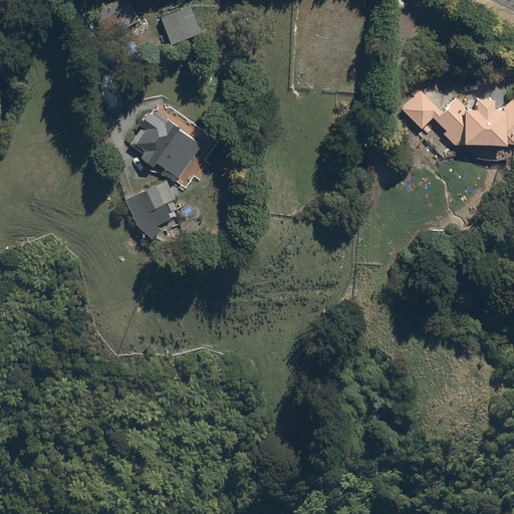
[(131,0),(116,0),(91,11),(103,37),(141,21),(131,0)]
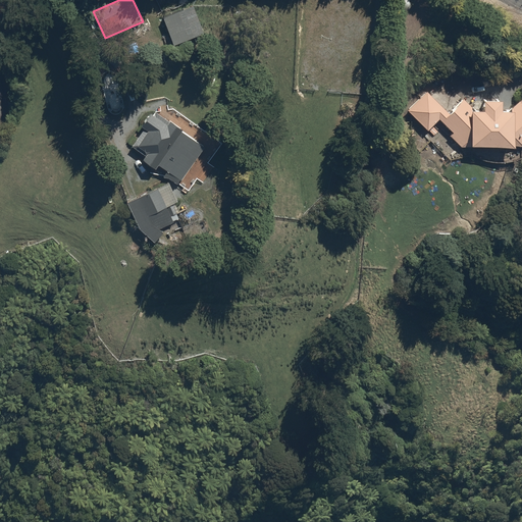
[(191,6),(161,18),(166,32),(155,36),(160,47),(201,32),(191,6)]
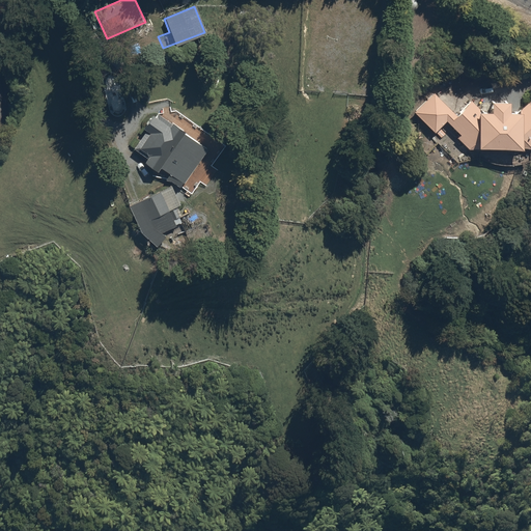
[(432,91),(414,111),(434,132),(445,120),(457,133),(455,135),(469,147),(529,147),(530,144),(530,99),(520,111),(509,111),(509,101),(491,101),(491,110),(480,110),(470,99),(455,113),(432,91)]
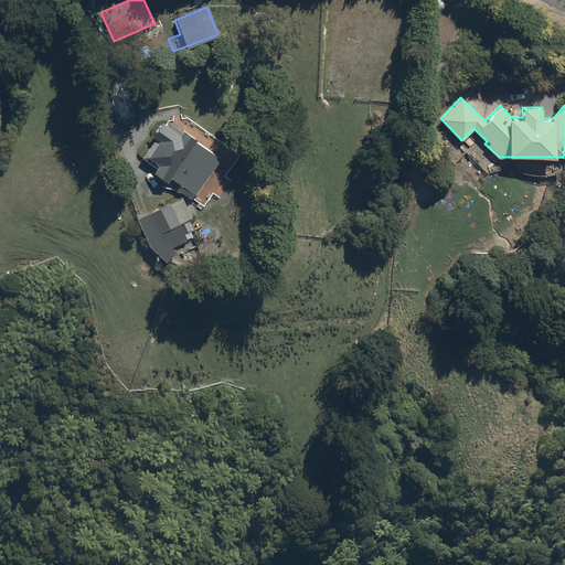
[(220,158),(161,118),(150,136),(155,139),(141,159),(157,169),(152,176),(167,185),(170,181),(194,196),(220,158)]
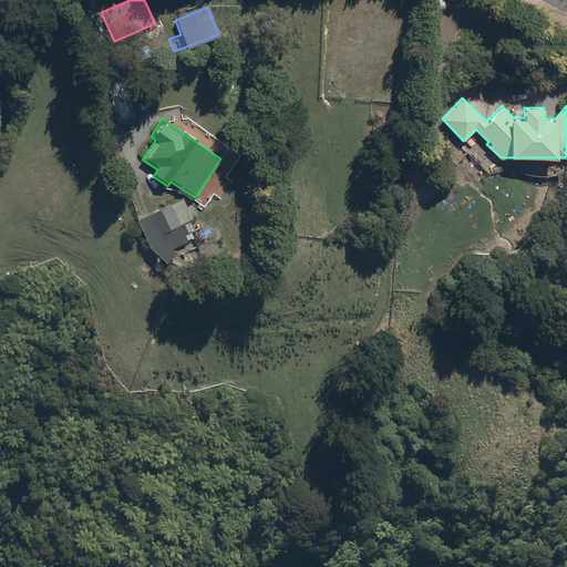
[(169,202),(142,214),(164,261),(192,249),(169,202)]
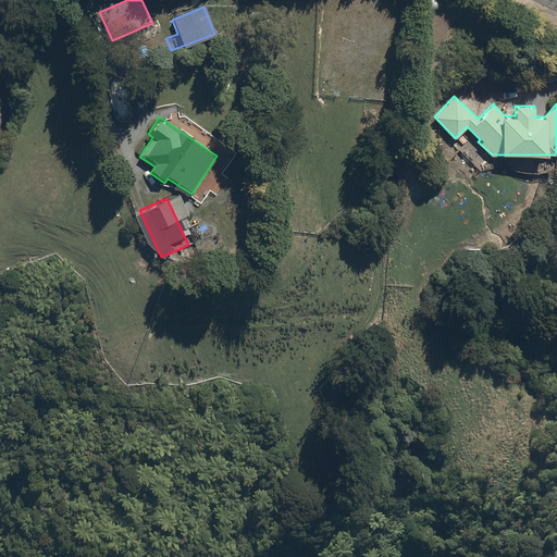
All buildings are outlined.
